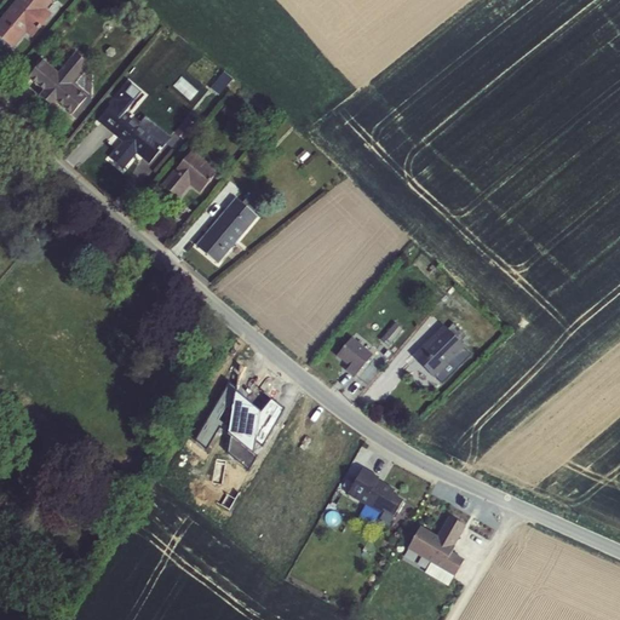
[(16,0),(0,19),(0,38),(13,50),(26,34),(32,39),(52,15),(46,10),(53,0),(52,0),(16,0)]
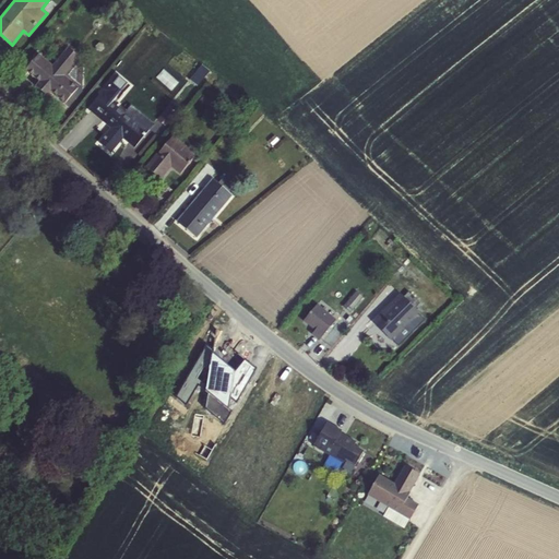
[(38,83),(36,87),(47,97),(50,93),(64,105),(79,88),(64,76),(80,59),(68,49),(52,67),(38,56),(25,71),(38,83)]
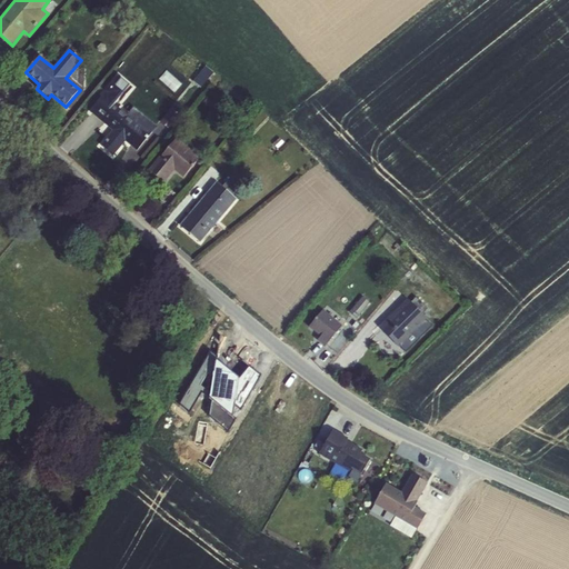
[(206,65),(196,81),(205,87),(215,70),(206,65)]
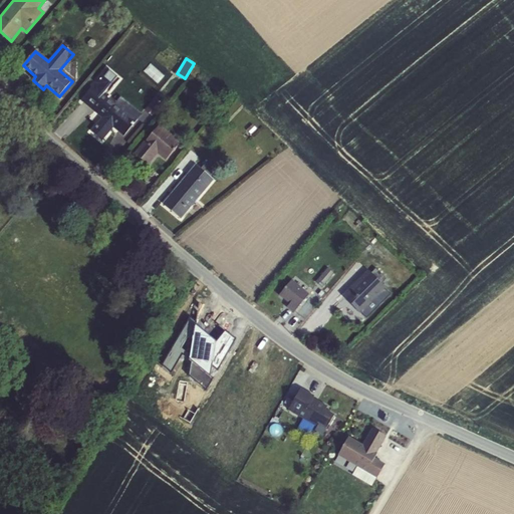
[(161,81),(166,73),(152,64),(147,71),(161,81)]
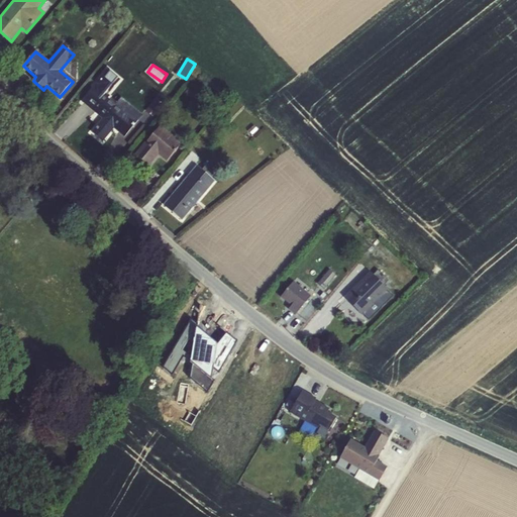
[(107,69),(82,100),(103,118),(92,132),(103,141),(114,129),(124,137),(141,115),(122,99),(116,105),(109,99),(108,95),(120,80),(107,69)]
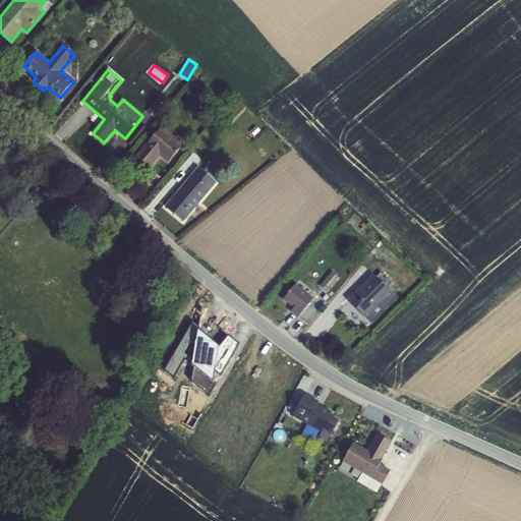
[(135,156),(151,168),(161,157),(168,163),(182,145),(161,127),(135,156)]
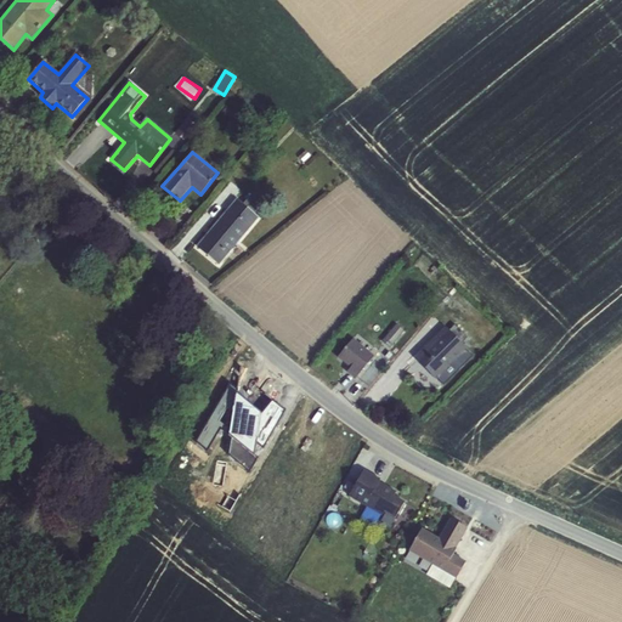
[(255,215),(261,208),(249,198),(243,204),(236,199),(197,247),(219,266),(259,218),(255,215)]
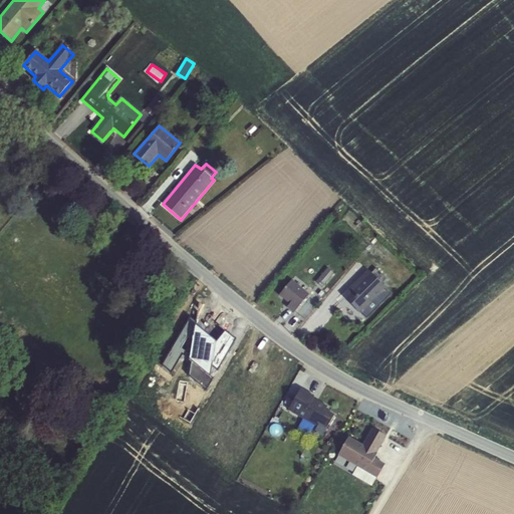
[(316,281),(322,287),(334,274),(328,268),(316,281)]
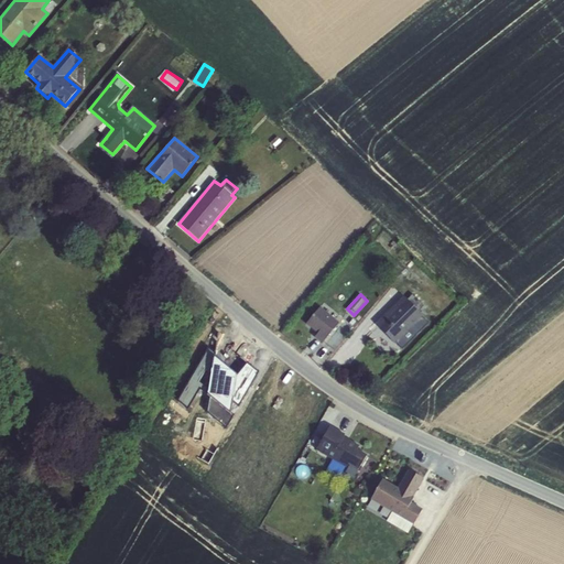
[(423,317),(404,296),(376,324),(396,345),(397,344),(422,318),(423,317)]
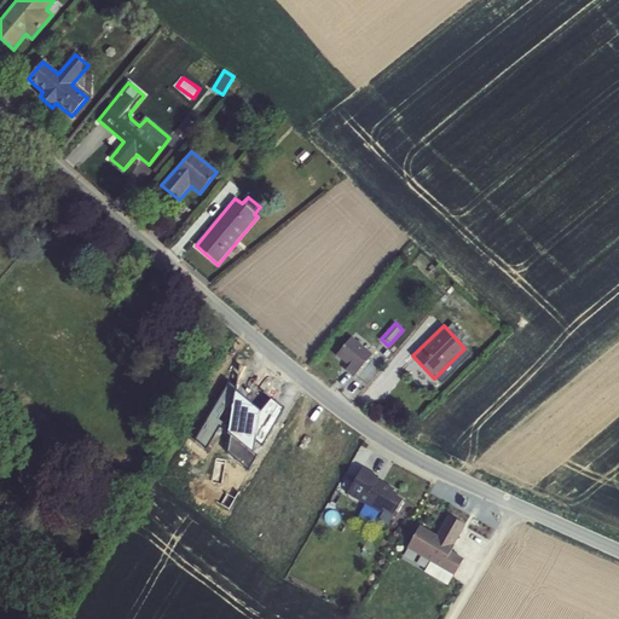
[(372,356),(352,339),(336,356),(348,366),(345,371),(353,377),(357,372),(372,356)]
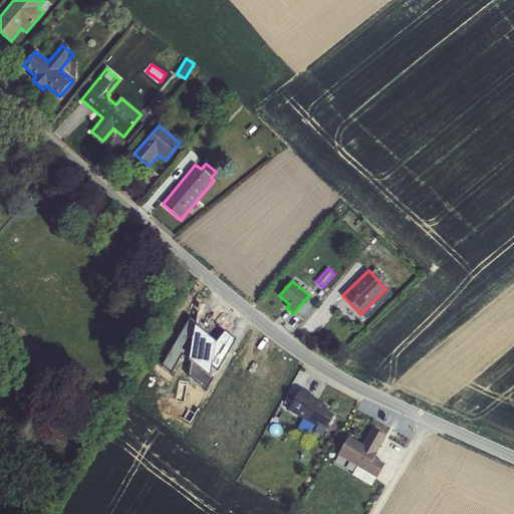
[(384,290),(361,313),(366,319),(391,295),(384,290)]
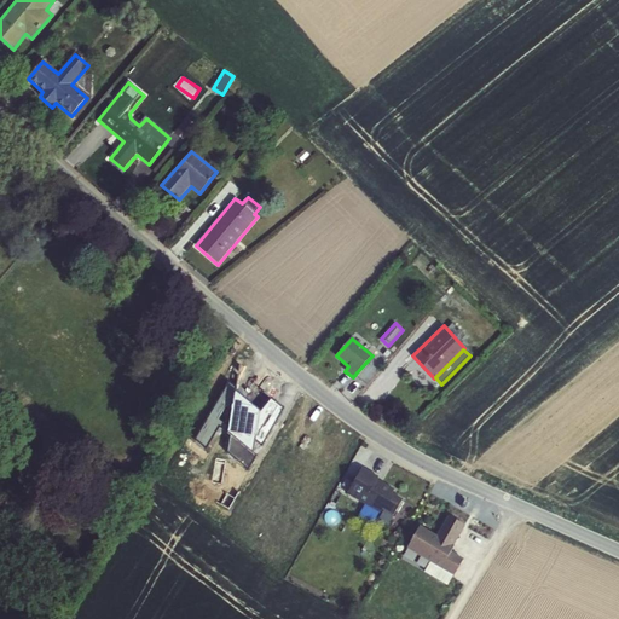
[(236,389),(230,385),(195,441),(207,450),(220,429),(231,437),(229,455),(249,470),(285,410),(271,400),(260,414),(235,394),(236,389)]
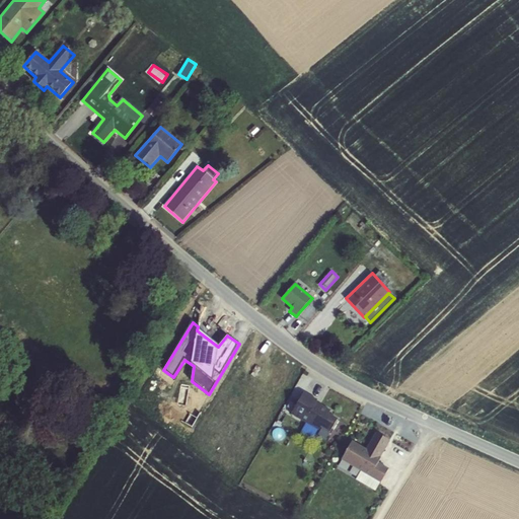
[(305,391),(291,414),(318,431),(320,428),(329,433),(338,420),(329,415),(330,412),(316,402),(317,399),(305,391)]
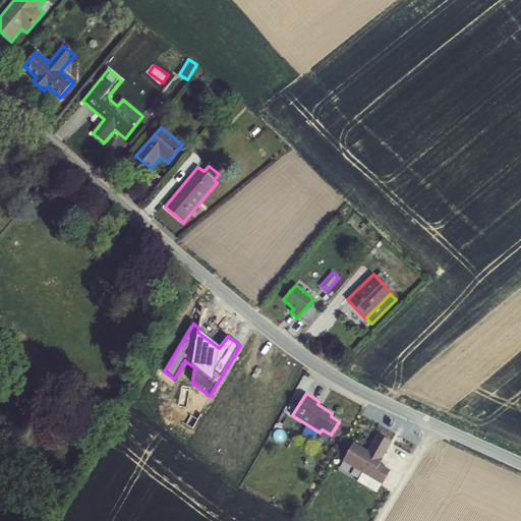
[(392,442),(379,433),(367,451),(354,443),(343,462),(362,474),(357,482),(377,494),(391,472),(379,464),(392,442)]
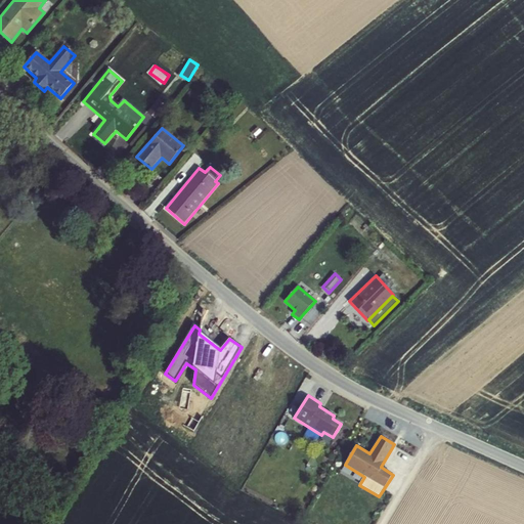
All buildings are outlined.
